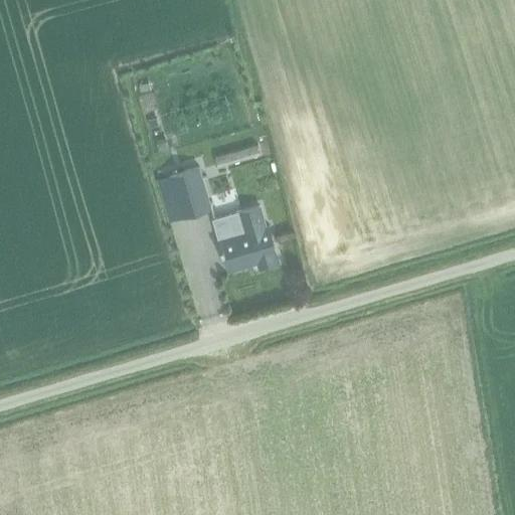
[(149,82),(140,86),(142,92),(151,89),(149,82)]
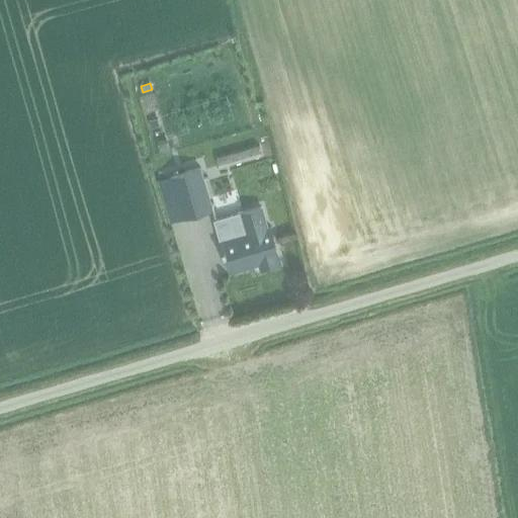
[(158,116),(149,119),(151,126),(160,123),(158,116)]
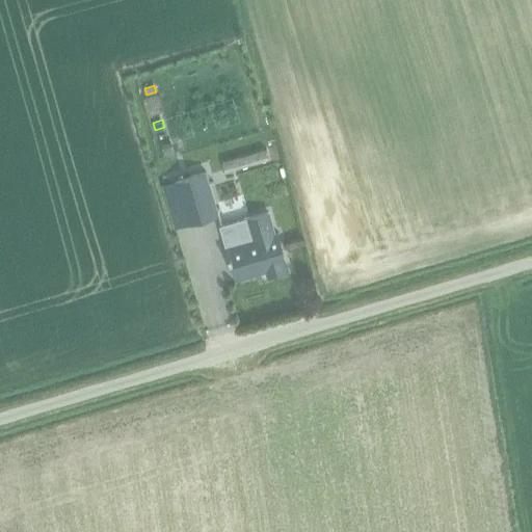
[(171,143),(161,147),(164,157),(174,154),(171,143)]
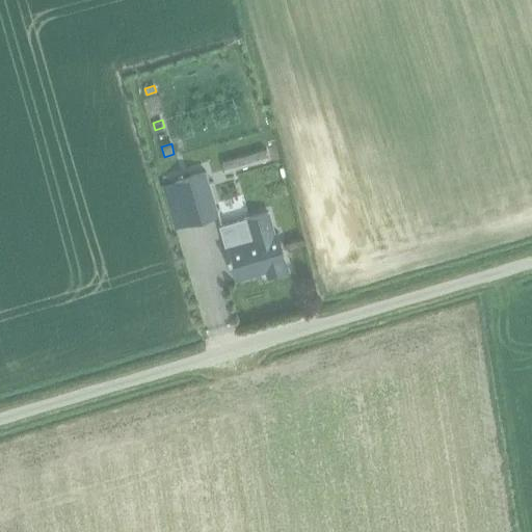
[(266,149),(222,161),(225,171),(269,159),(266,149)]
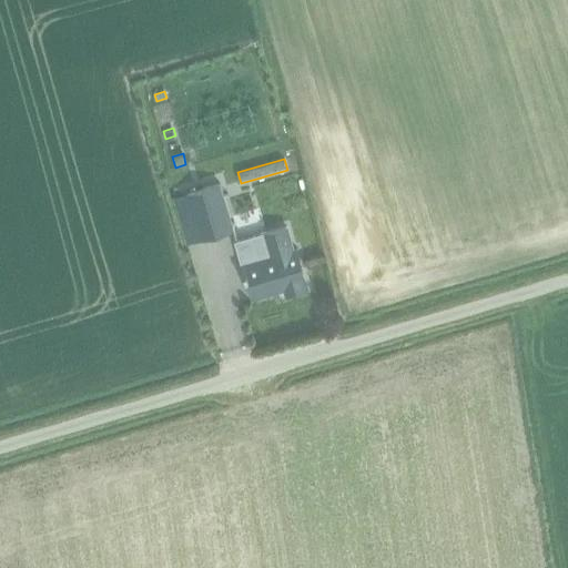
[(220,183),(188,193),(201,237),(233,229),(220,183)]
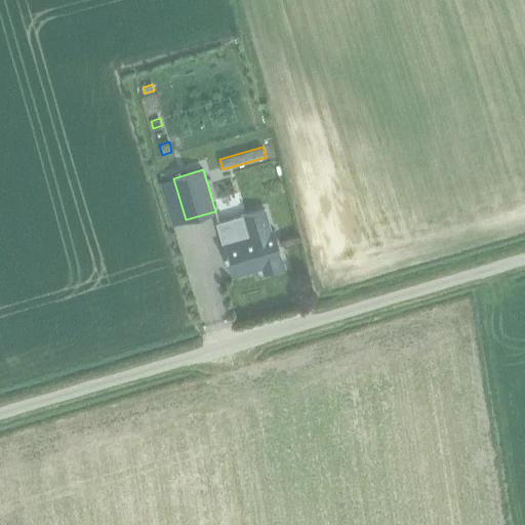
[(225,245),(228,254),(234,274),(264,266),(266,272),(284,267),(282,259),(283,259),(268,208),(244,215),(247,226),(238,229),(242,240),(225,245)]
